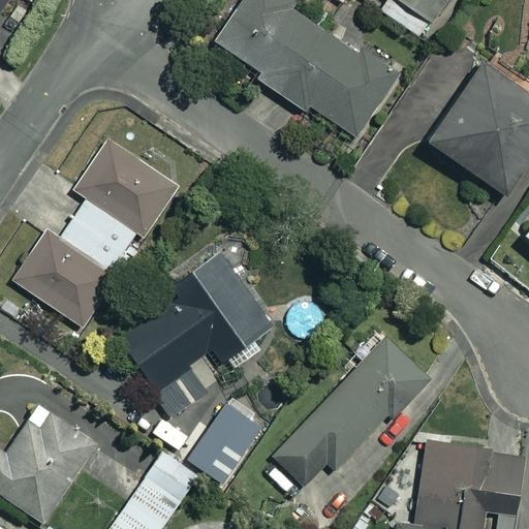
[(289,0),(238,0),(209,45),(351,139),(398,69),(289,0)]
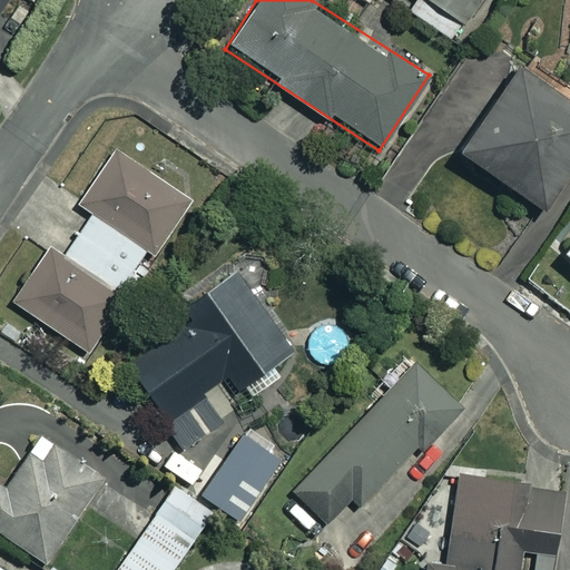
[(481,0),(408,0),(404,6),(452,40),(481,0)]
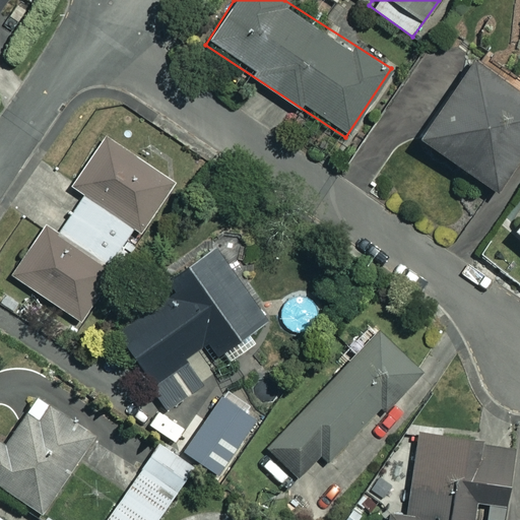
[(519,91),(472,59),(419,135),(495,188),(519,151),(519,91)]
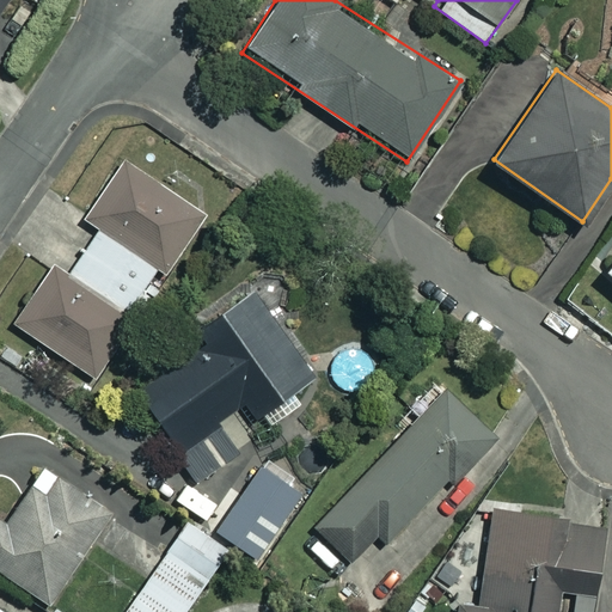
[(203,212),(123,161),(86,219),(98,227),(69,274),(51,263),(13,324),(90,373),(159,265),(166,270),(203,212)]
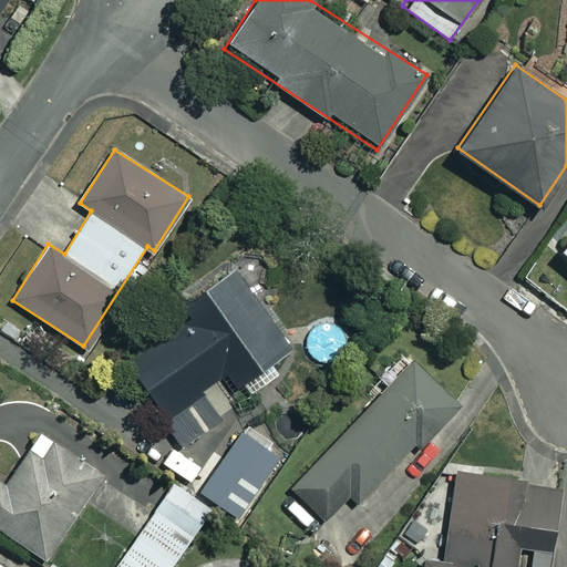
[(126,358),(181,443),(245,403),(235,383),(288,350),(234,266),(179,300),(191,318),(126,358)]
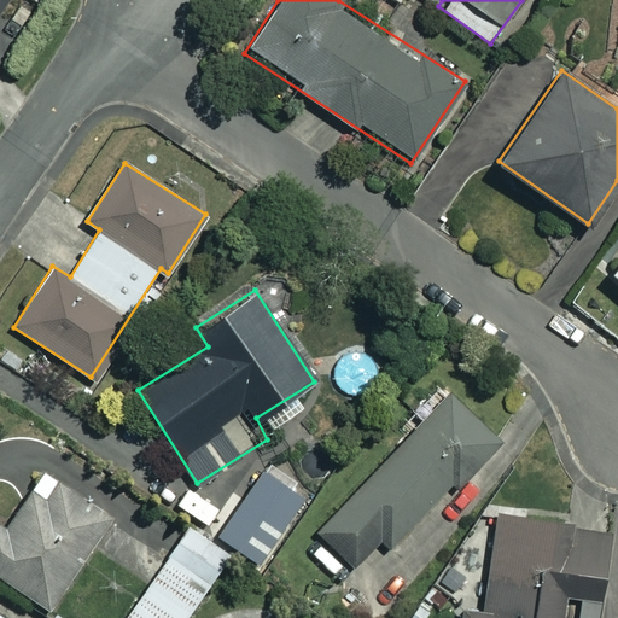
[(501,443),(449,392),(395,448),(397,450),(318,532),(354,567),(383,538),(390,547),(454,481),(459,485),(501,443)]
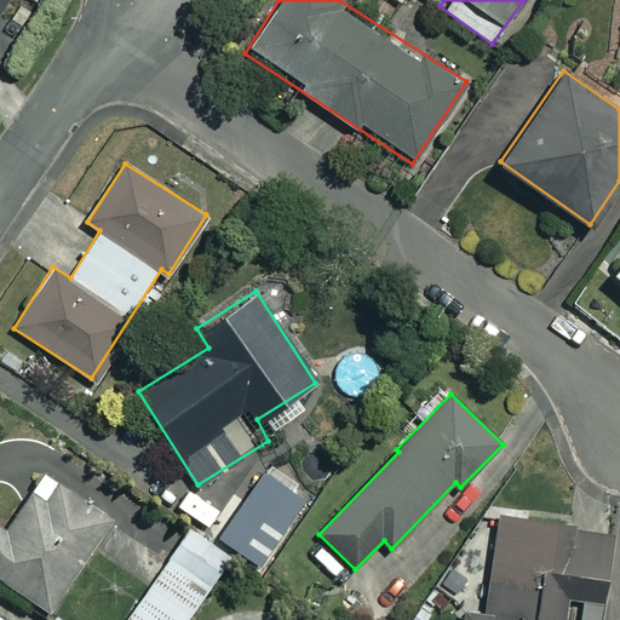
[(112,516),(44,470),(5,527),(0,523),(0,575),(49,608),(112,516)]
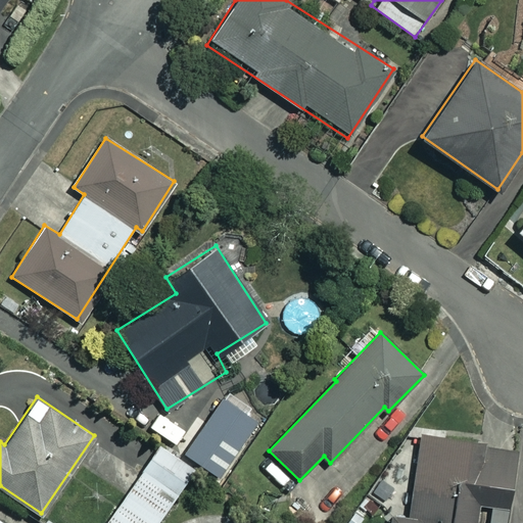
[(482,441),(453,437),(449,460),(414,456),(407,515),(389,513),(387,522),(473,522),(476,504),(494,506),(492,522),(496,522),(505,522),(514,450),(481,446),(482,441)]
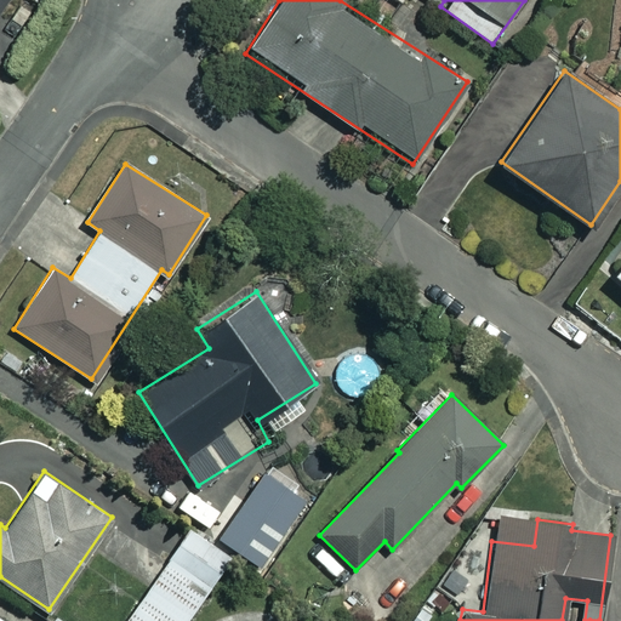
[(124,619),(126,620),(183,620),(223,569),(184,540),(124,619)]
